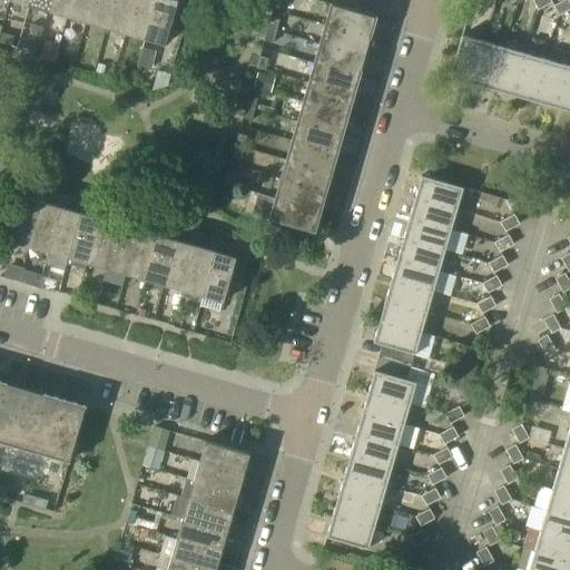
[(49,11),(51,0),(30,0),(29,6),(49,11)]
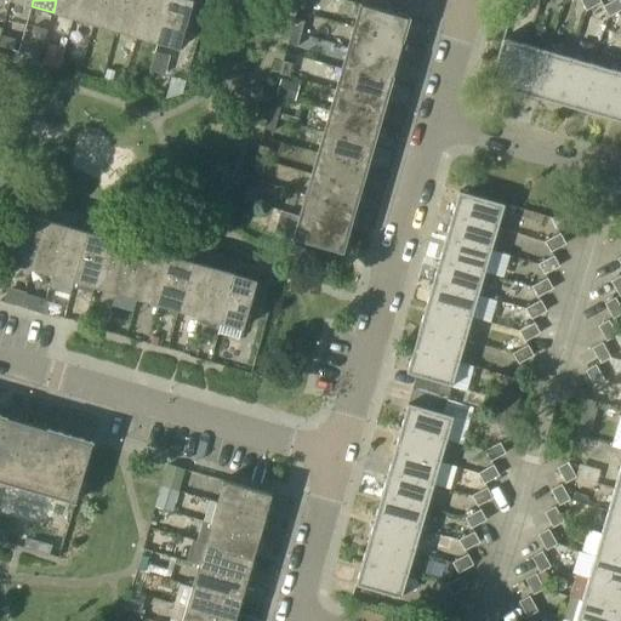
[(74,18),(79,0),(56,0),(53,12),(74,18)]
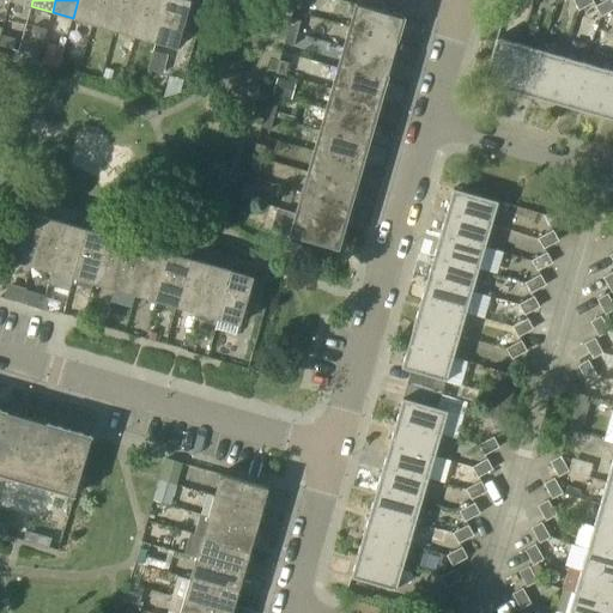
[(93,24),(99,0),(78,0),(73,18),(93,24)]
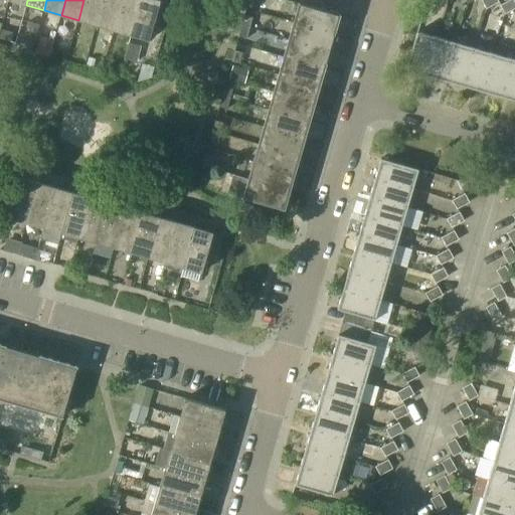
[(96,25),(103,0),(83,0),(78,20),(96,25)]
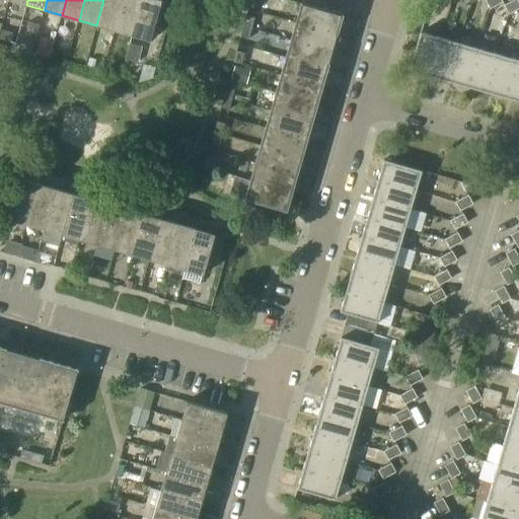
[(115,30),(123,0),(103,0),(96,25),(115,30)]
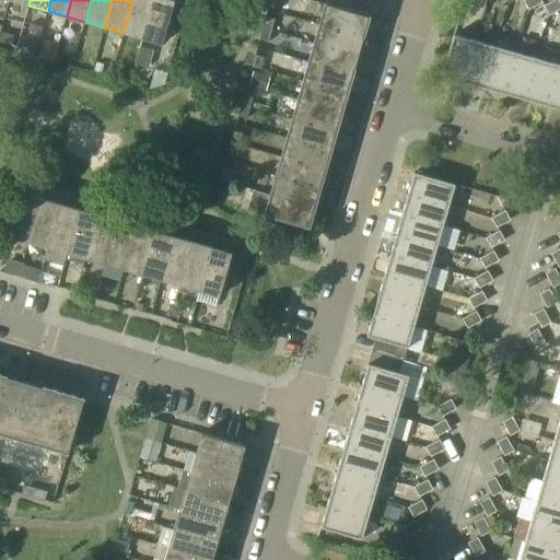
[(142,38),(153,0),(132,0),(124,33),(142,38)]
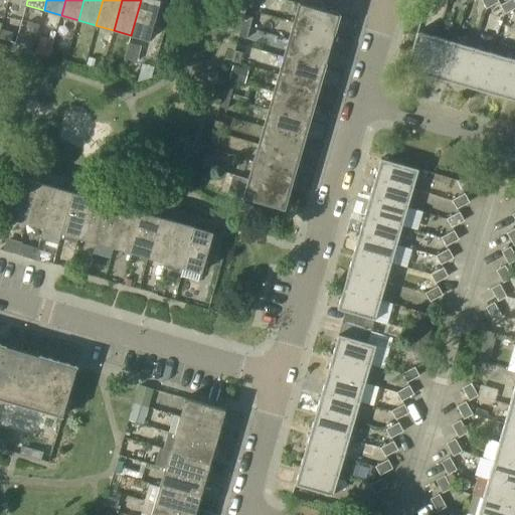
[(141,0),(131,35),(150,40),(161,0),(141,0)]
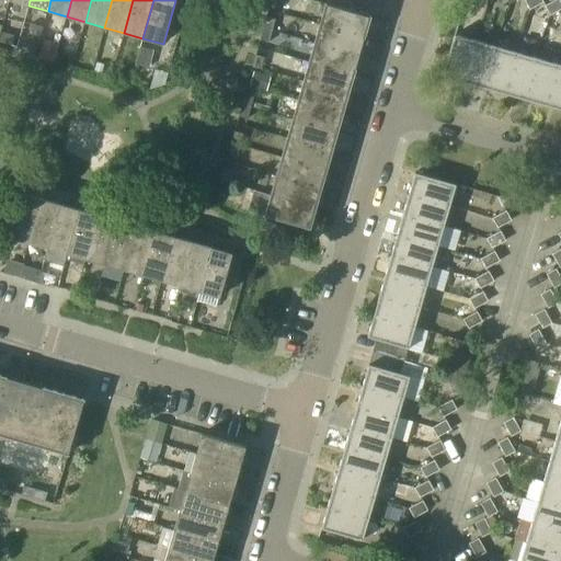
[(294,9),(296,0),(271,0),(268,9),(270,9),(292,15),(294,9)]
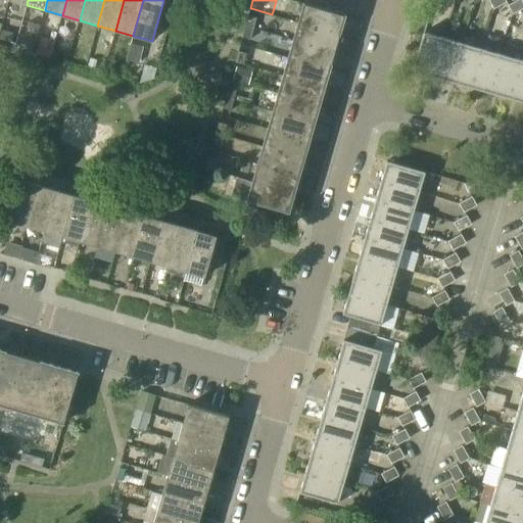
[(514,13),(522,7),(522,1),(522,0),(517,0),(509,5),(514,13)]
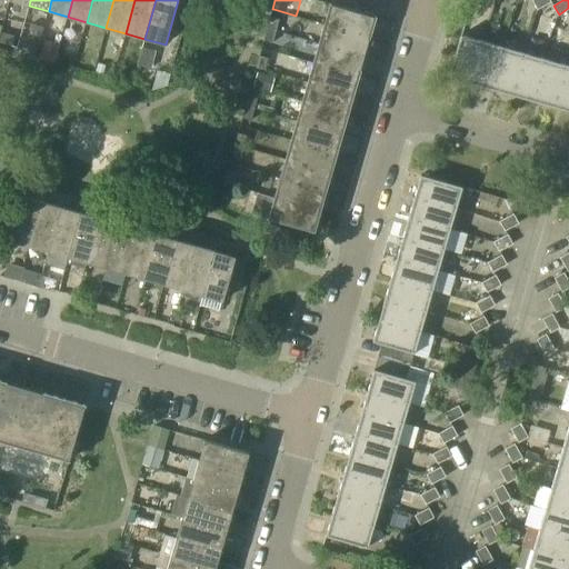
[(370,38),(376,17),(331,5),(326,25),(370,38)]
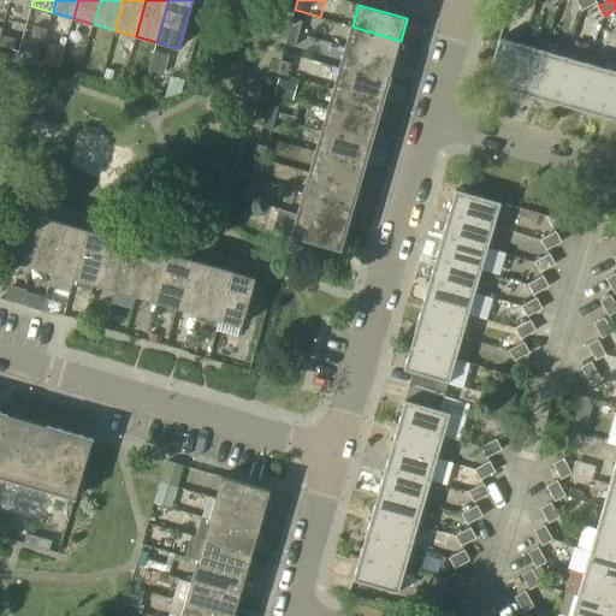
[(304,35),(308,22),(294,18),(294,19),(290,28),(290,30),(304,35)]
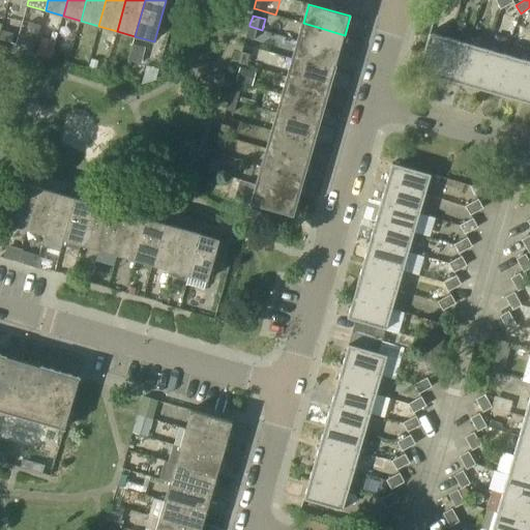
[(37,41),(41,25),(30,22),(22,51),(24,51),(24,52),(31,53),(33,54),(36,45),(37,41)]
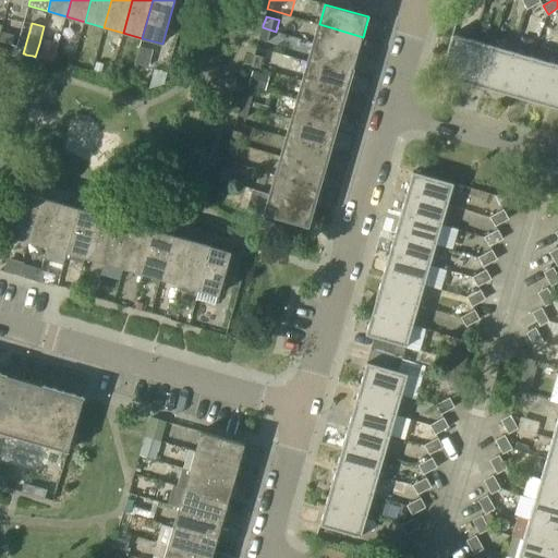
[(358,56),(363,37),(319,24),(314,43),(358,56)]
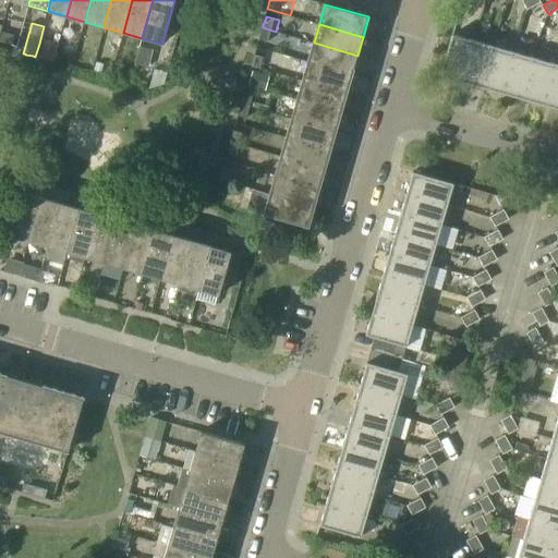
[(273,43),(276,32),(263,27),(261,33),(259,38),(259,39),(273,43)]
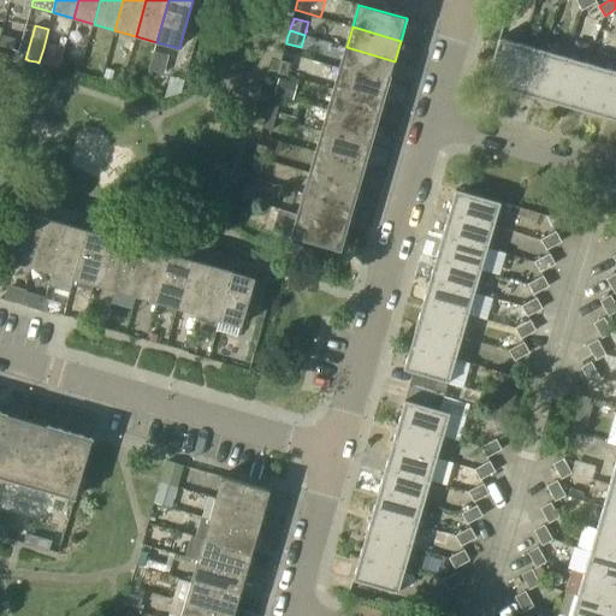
[(510,90),(523,45),(499,39),(487,83),(510,90)]
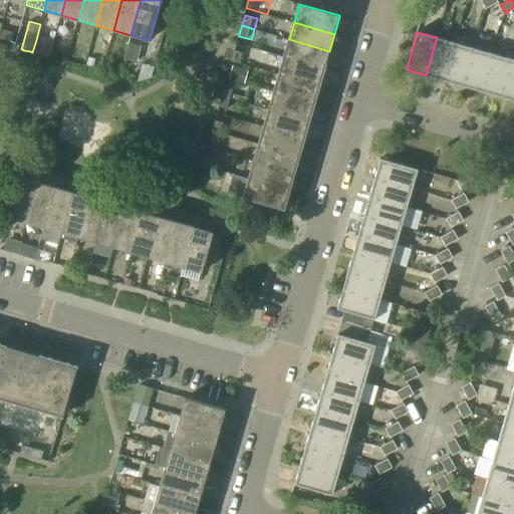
[(444,80),(455,42),(437,37),(426,75),(444,80)]
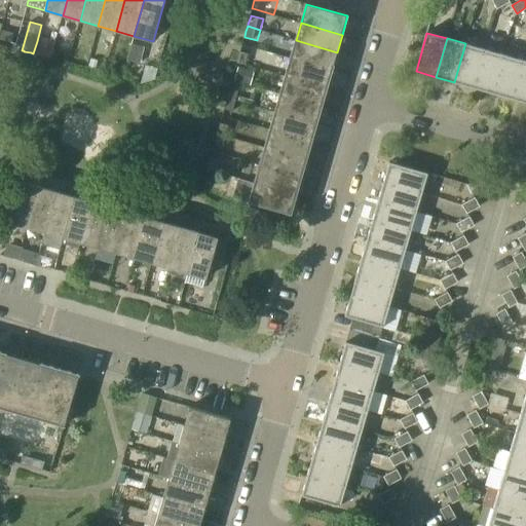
[(332,70),(337,52),(296,40),(291,59),(332,70)]
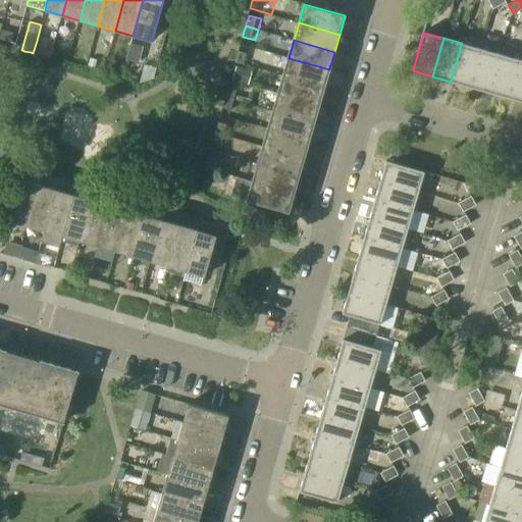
[(138,63),(143,47),(131,43),(131,45),(126,59),(138,63)]
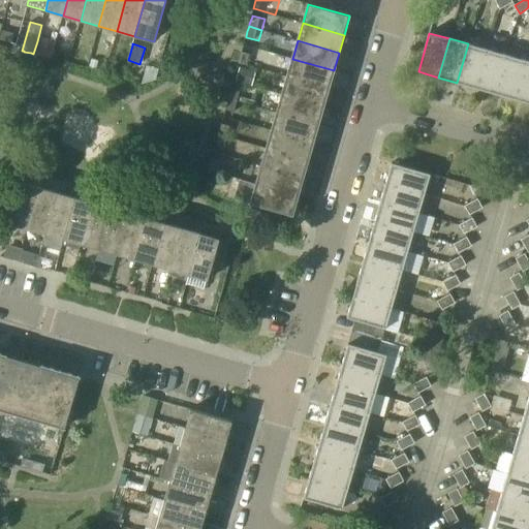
[(476,88),(488,50),(468,43),(457,83),(476,88)]
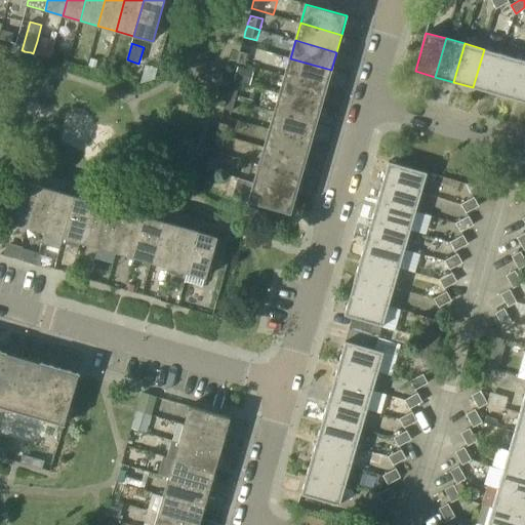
[(491,93),(502,54),(484,49),(473,87),(491,93)]
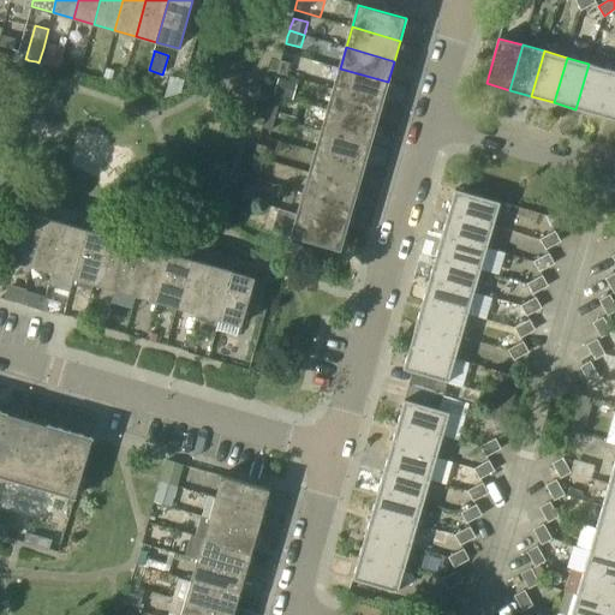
[(287,76),(291,63),(281,60),(281,61),(278,72),(278,73),(287,76)]
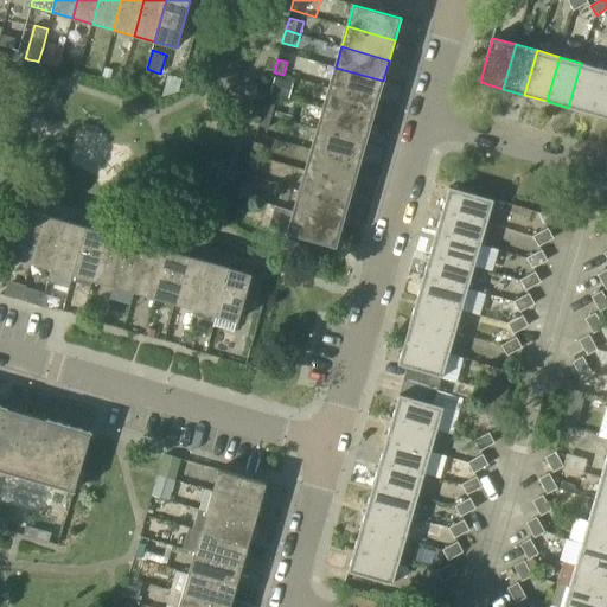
[(590,114),(604,69),(581,63),(568,108),(590,114)]
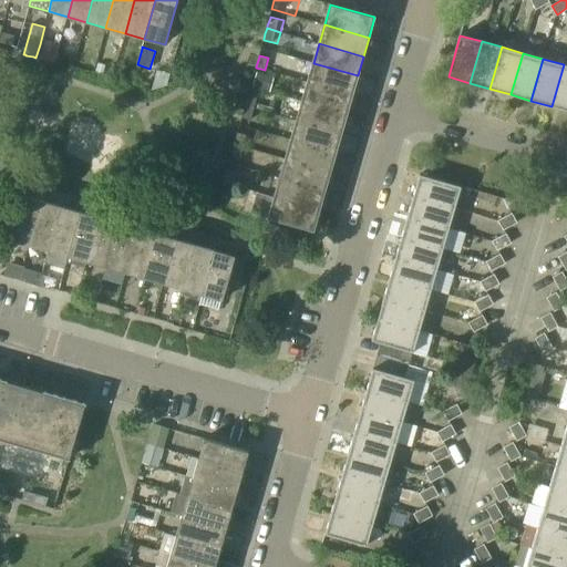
[(352,95),(358,75),(313,63),(308,82),(352,95)]
